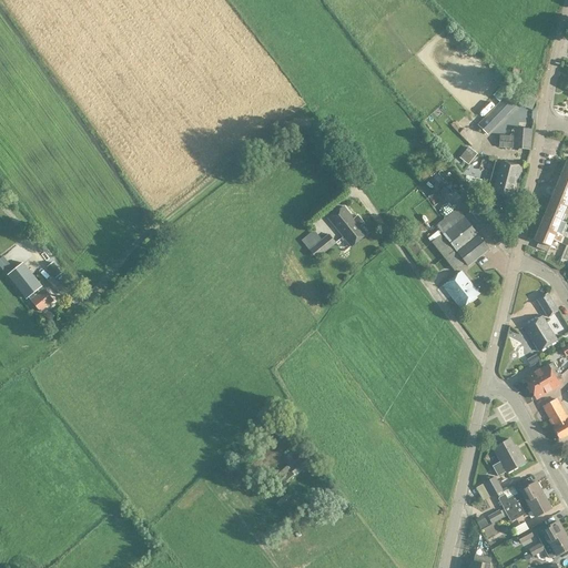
[(478,125),(486,133),(521,99),(513,90),(494,109),(495,110),(478,125)]
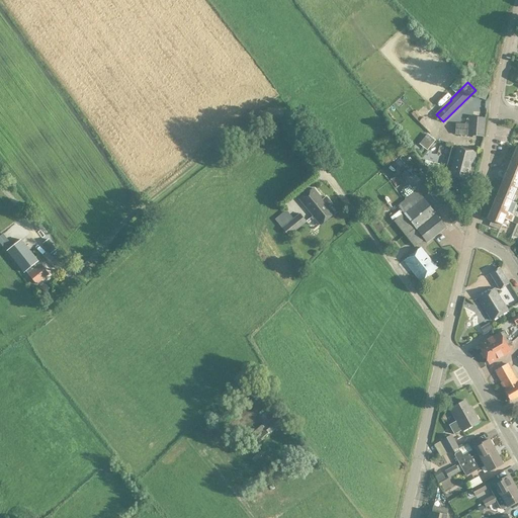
[(467,136),(467,135),(484,137),(485,118),(469,117),(468,124),(455,123),(455,135),(467,136)]
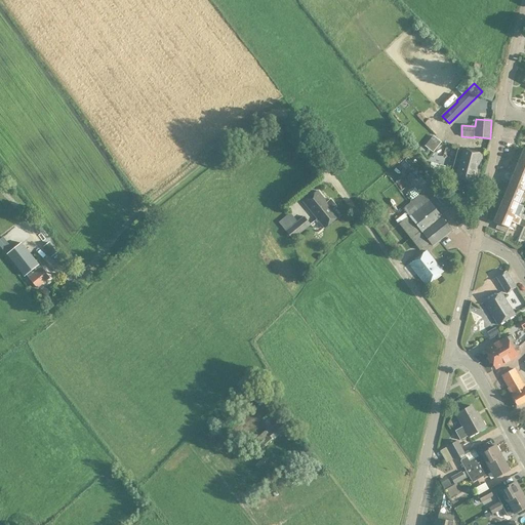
[(433,136),(428,143),(436,150),(441,143),(433,136)]
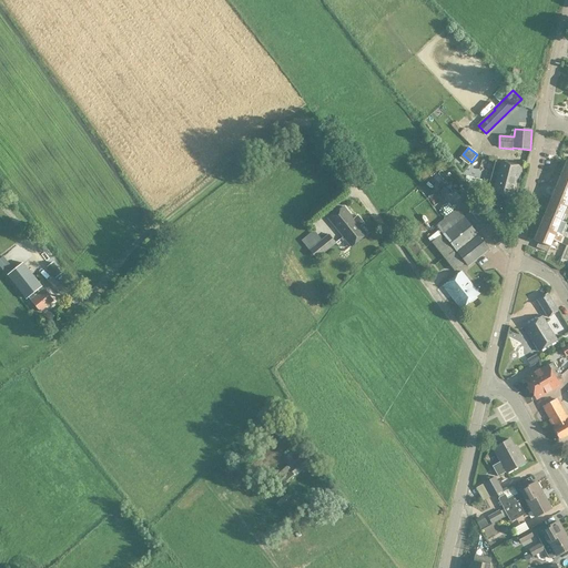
[(495,161),(492,176),(488,186),(492,188),(490,193),(514,199),(521,166),(499,161),(498,162),(495,161)]
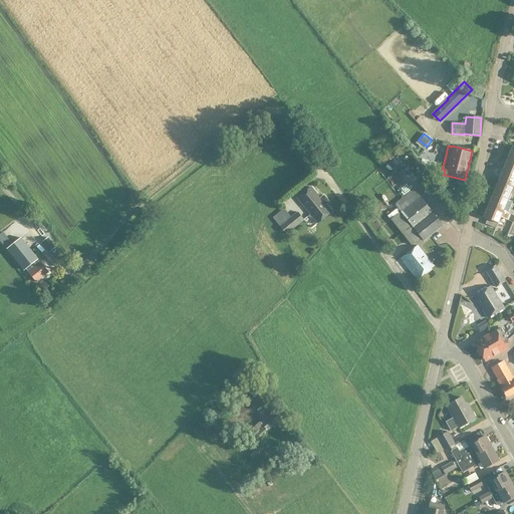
[(394,157),(391,160),(400,169),(403,166),(394,157)]
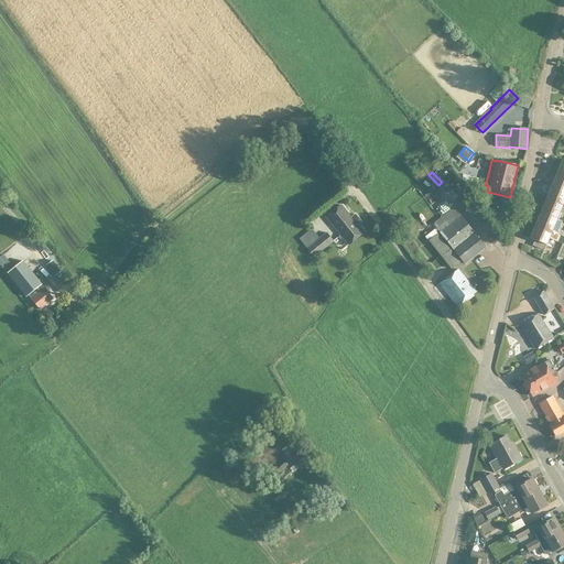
[(563,176),(557,174),(552,187),(563,192),(563,176)]
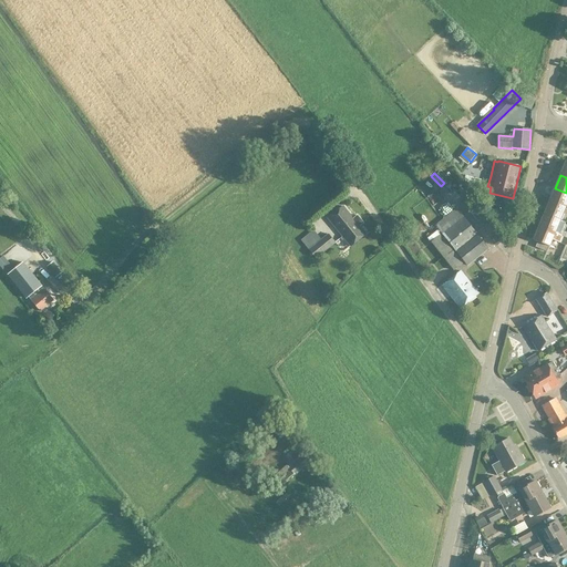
[(474,185),(472,193),(478,195),(481,187),(474,185)]
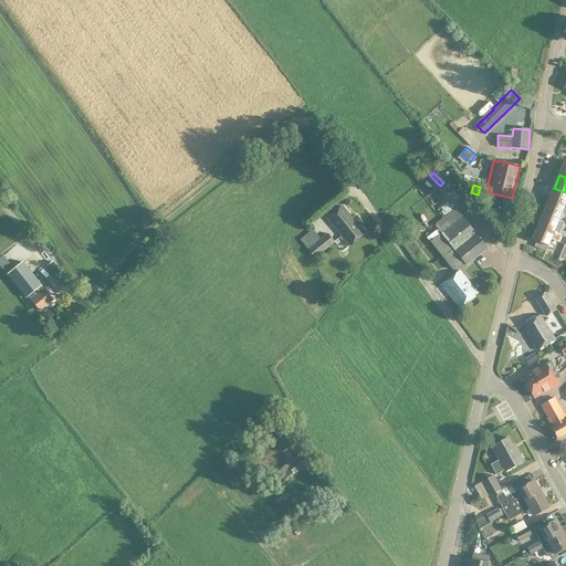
[(565,203),(565,192),(554,188),(548,201),(565,208),(565,203)]
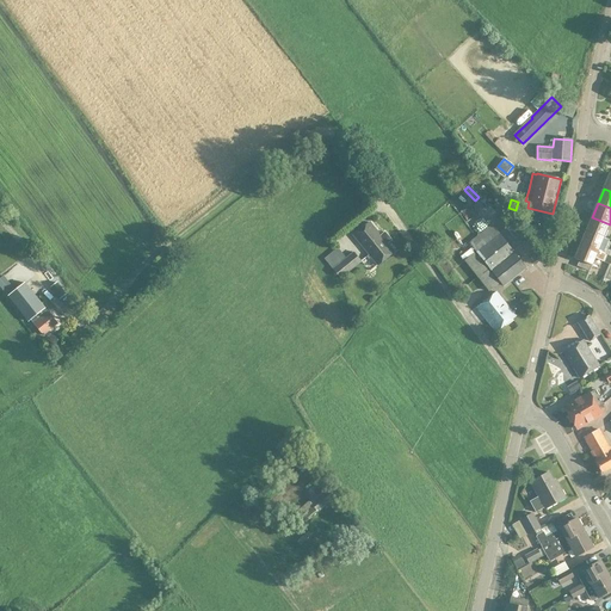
[(592,217),(586,230),(604,238),(610,224),(592,217)]
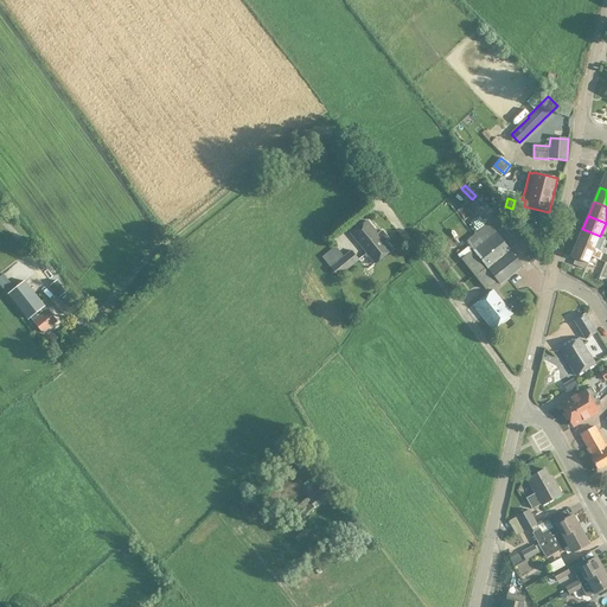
[(375,263),(391,250),(384,242),(388,238),(382,231),(378,235),(368,222),(351,235),(366,254),(364,255),(366,259),(369,256),(375,263)]
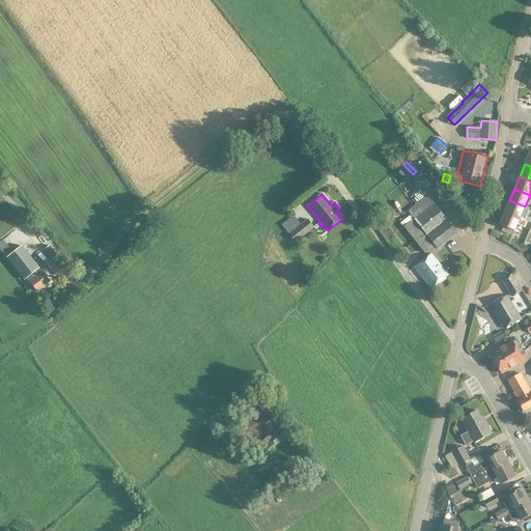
[(427,196),(408,211),(438,249),(457,233),(427,196)]
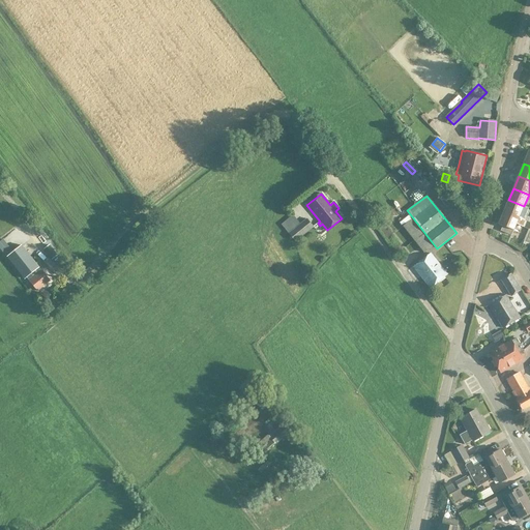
[(524,206),(508,200),(503,212),(519,218),(524,206)]
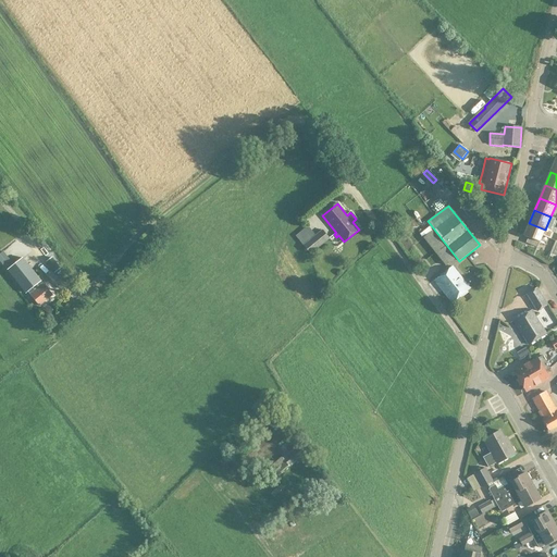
[(10,232),(12,234),(22,227),(15,218),(0,229),(0,236),(1,238),(10,232)]
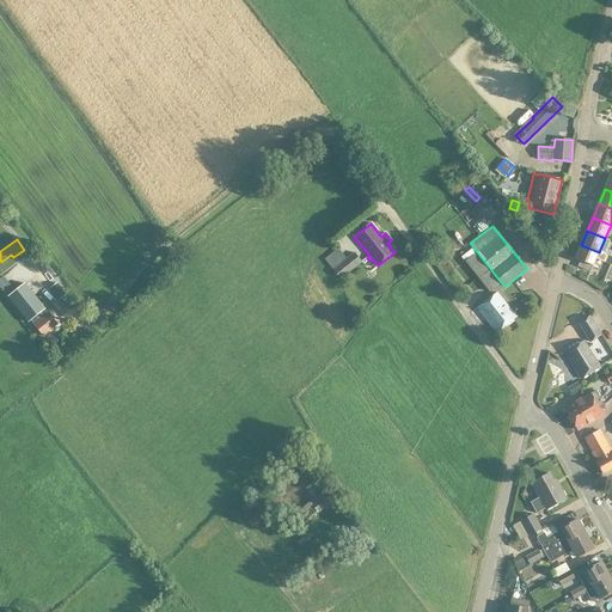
[(611,257),(599,252),(581,245),(575,261),(593,268),(597,259),(610,265),(611,264),(611,257)]
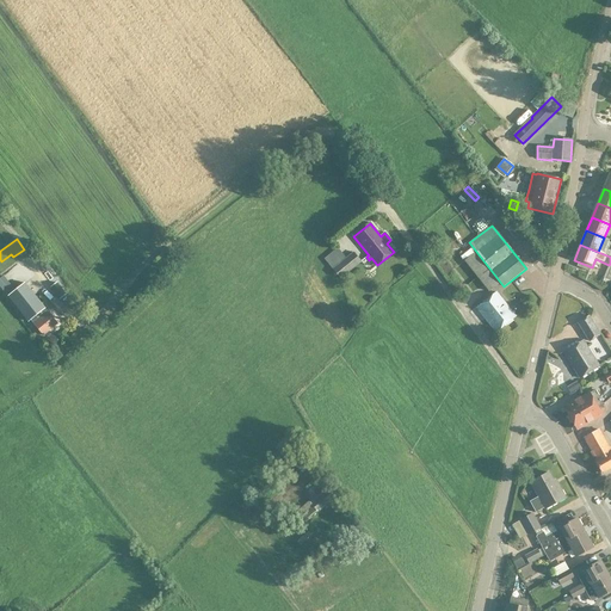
[(338,248),(325,259),(340,279),(360,261),(353,253),(346,259),(338,248)]
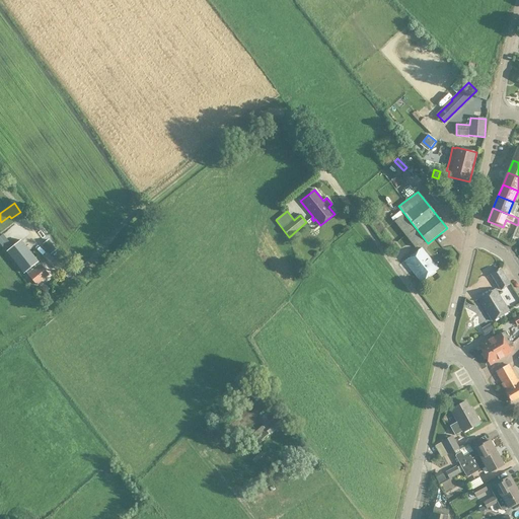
[(415,247),(423,241),(402,215),(394,222),(415,247)]
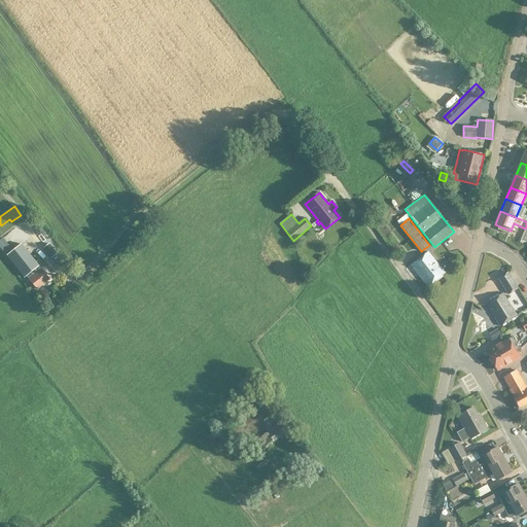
[(51,257),(57,254),(49,244),(44,248),(51,257)]
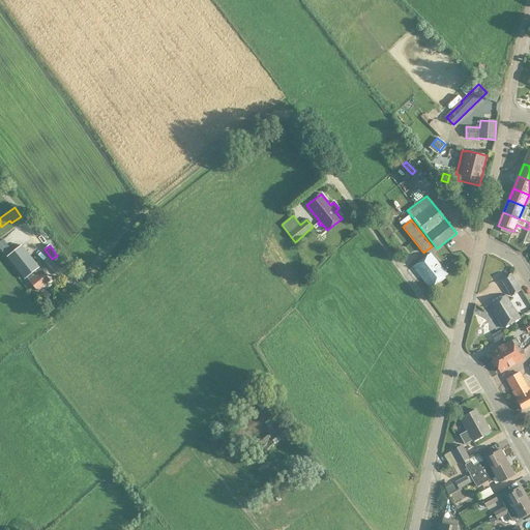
[(38,267),(23,246),(7,258),(24,278),(26,277),(37,291),(50,281),(38,267)]
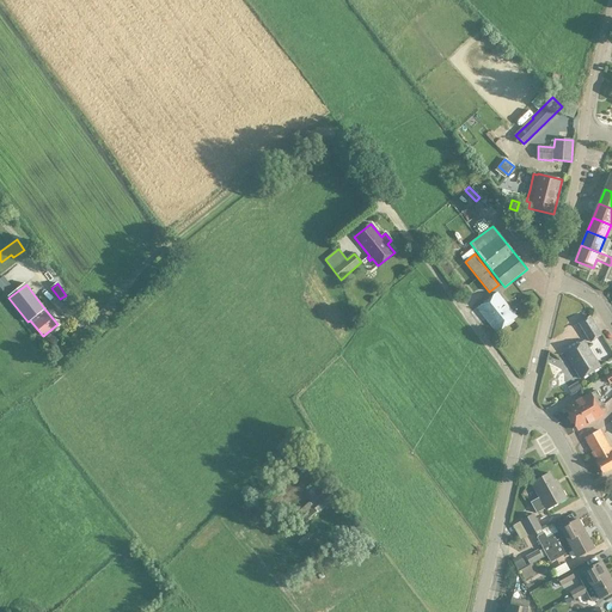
[(496,332),(516,317),(497,292),(477,307),(496,332)]
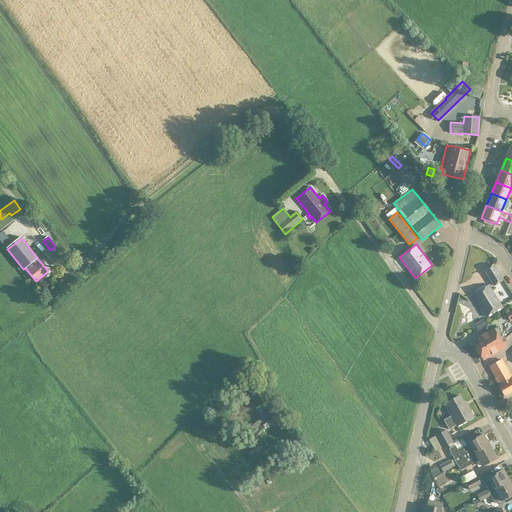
[(440,258),(446,252),(443,248),(436,253),(440,258)]
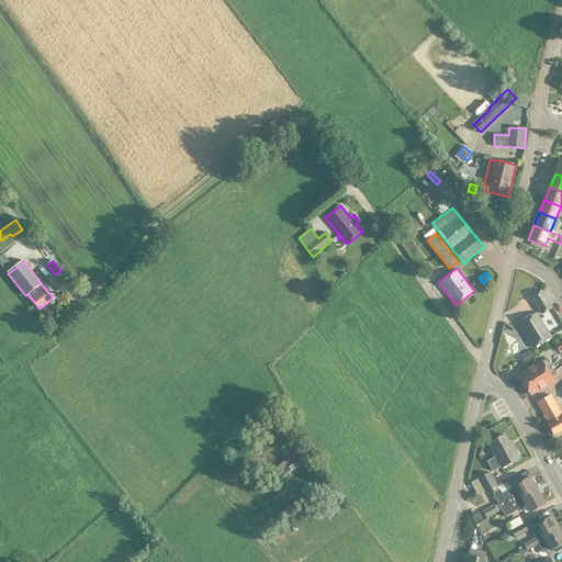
[(542,291),(531,298),(542,314),(552,307),(542,291)]
